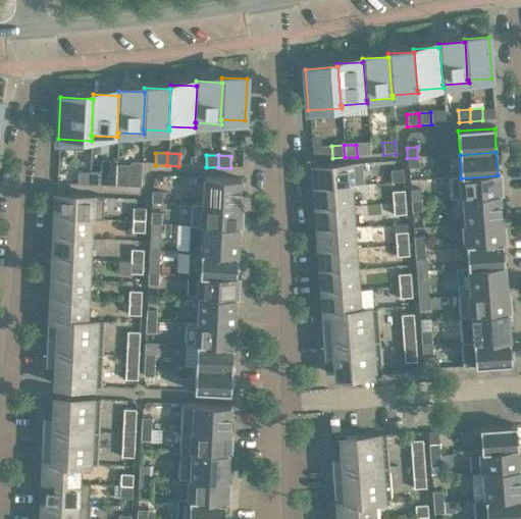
[(408,169),(418,168),(417,158),(407,158),(408,169)]
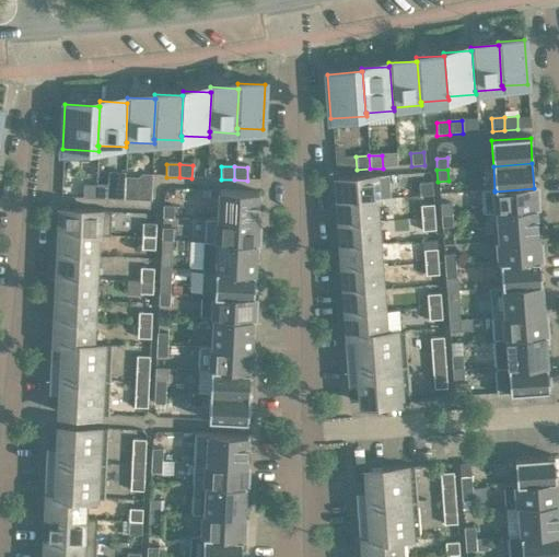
[(124,178),(124,201),(137,201),(150,202),(151,189),(151,175),(141,175),(138,180),(124,178)]
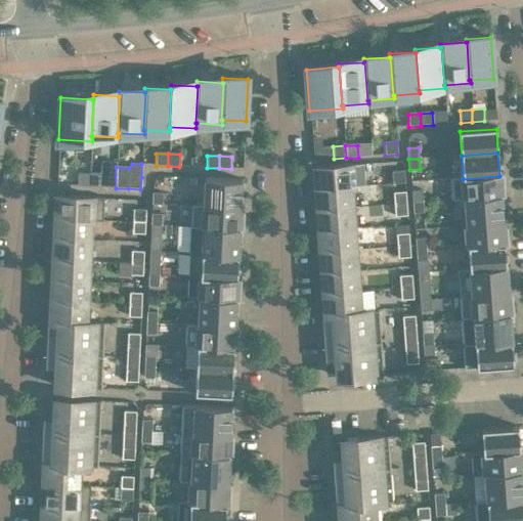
[(361,166),(314,169),(316,190),(353,188),(363,187),(361,166)]
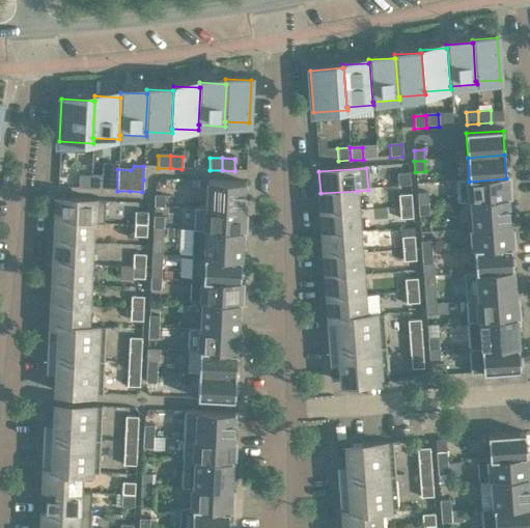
[(396,175),(397,188),(410,187),(409,174),(396,175)]
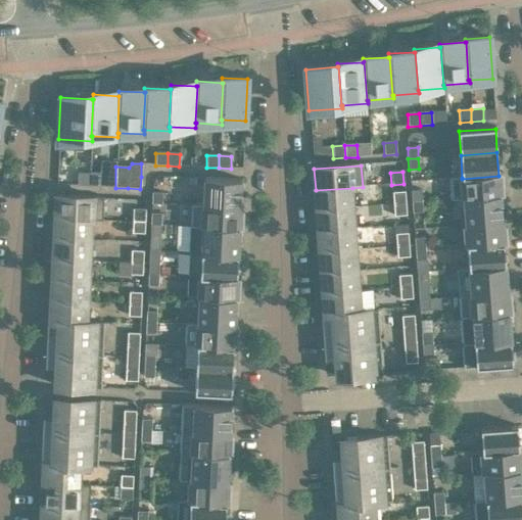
[(78,174),(77,186),(89,187),(90,175),(78,174)]
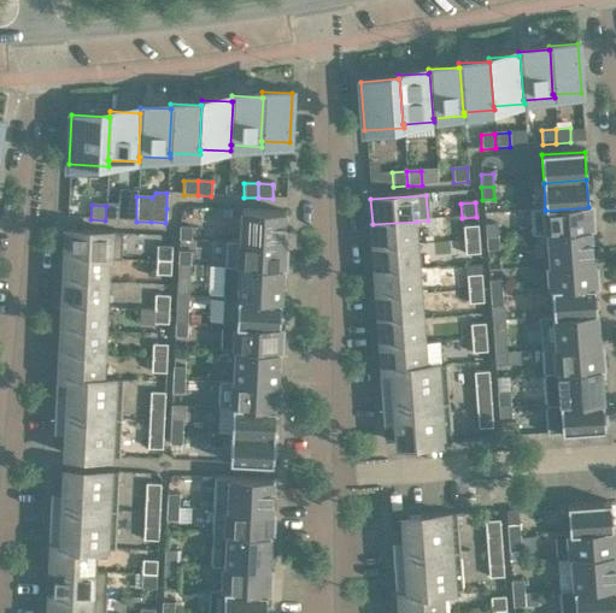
[(119,220),(119,206),(106,206),(105,220),(119,220)]
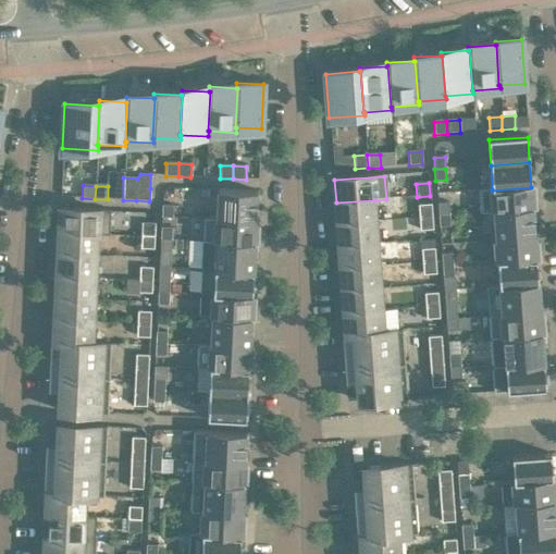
[(481,214),(494,213),(494,212),(533,209),(531,187),(492,191),(492,189),(479,191),(481,214)]
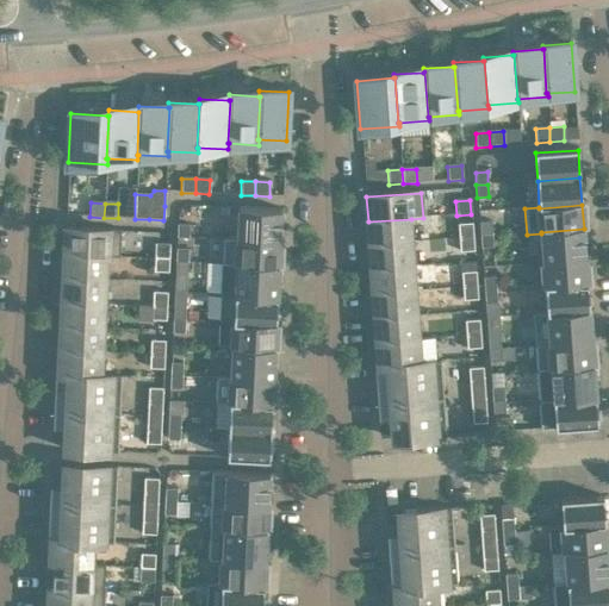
[(238,208),(237,241),(237,242),(280,243),(281,211),(238,208)]
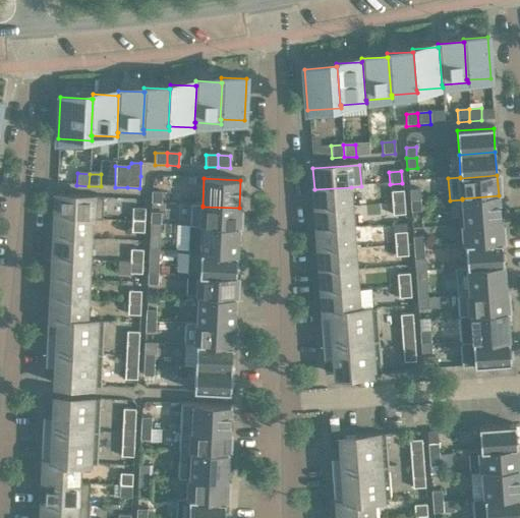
[(351,187),(314,189),(315,211),(352,208),(351,187)]
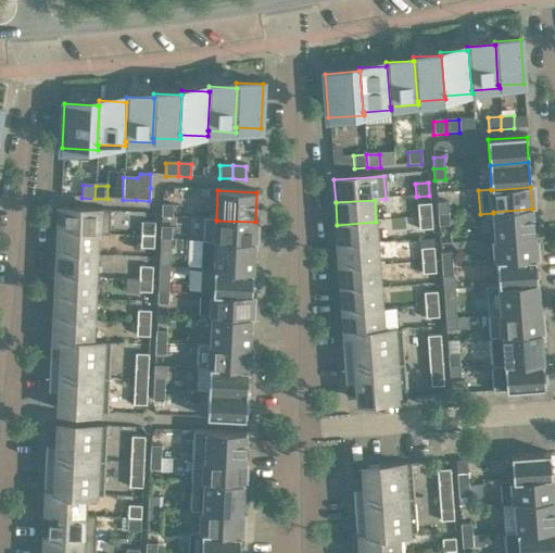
[(448,203),(437,204),(438,216),(449,215),(448,203)]
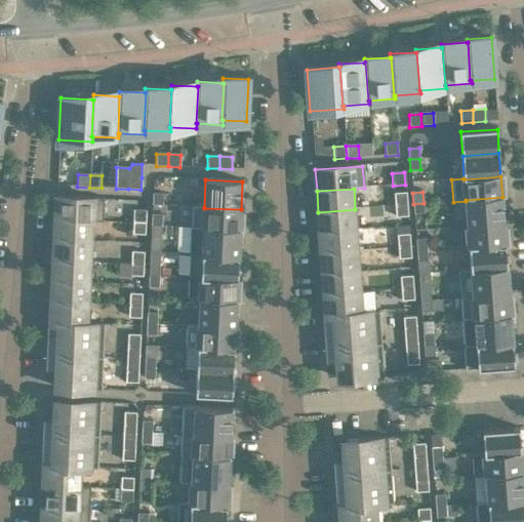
[(406,193),(394,194),(395,206),(407,205),(406,193)]
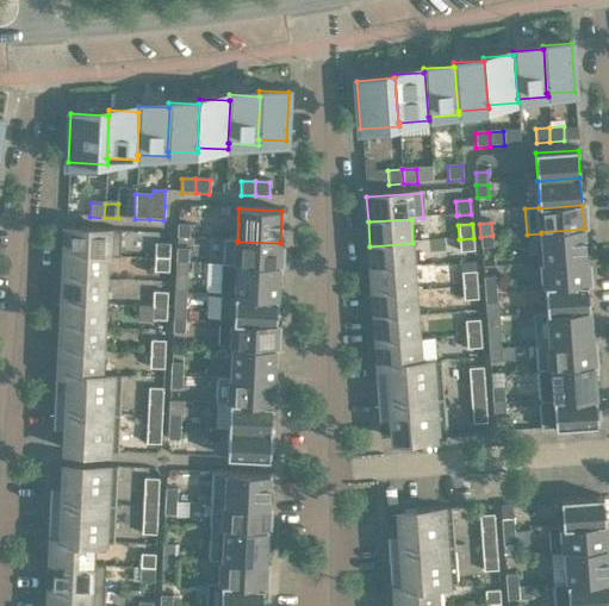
[(178,225),(176,238),(188,239),(190,226),(178,225)]
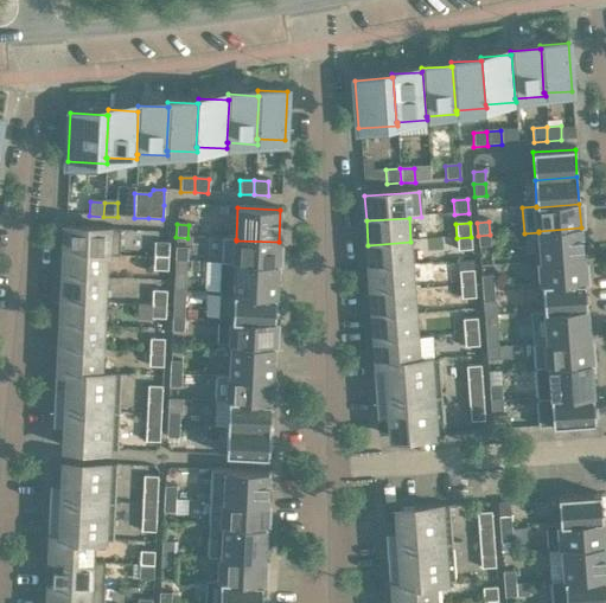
[(120,231),(65,228),(64,254),(107,255),(107,256),(119,257),(120,231)]
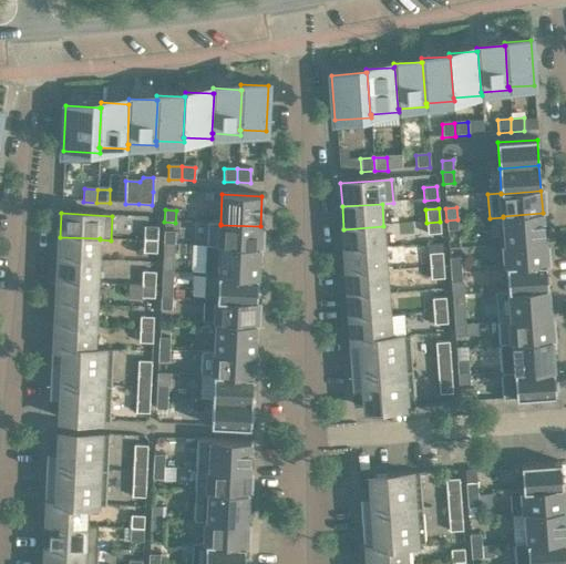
[(543,213),(503,216),(503,217),(505,245),(544,243),(543,213)]
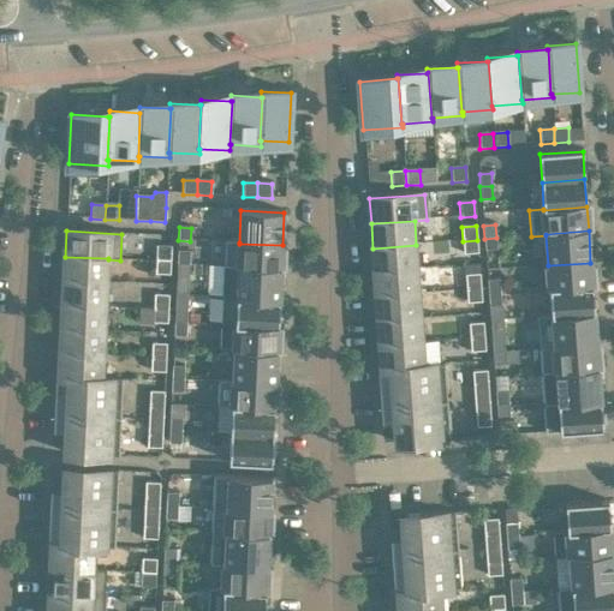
[(484,251),(496,251),(496,238),(484,239),(484,251)]
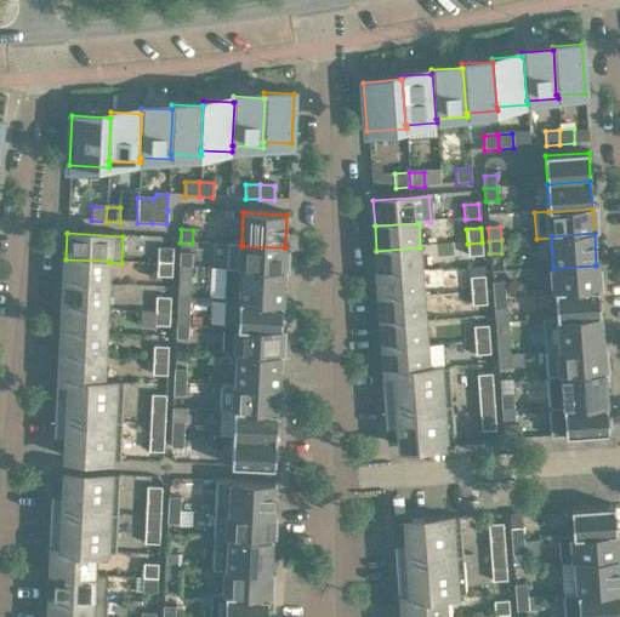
[(468,258),(483,257),(482,243),(467,244),(468,258)]
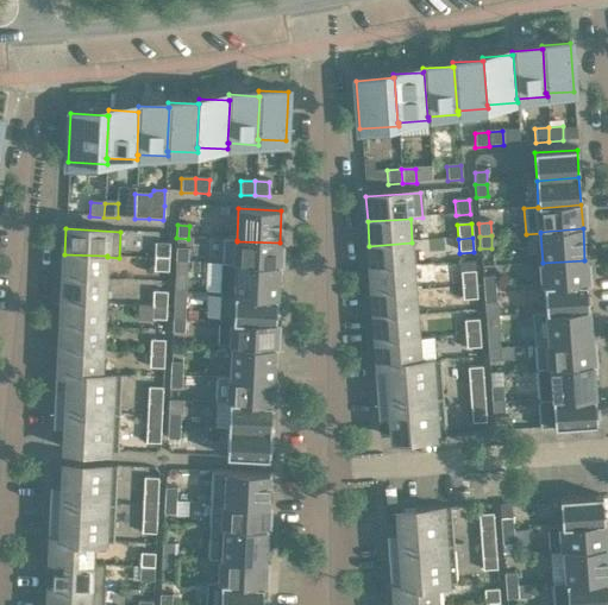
[(221,265),(236,266),(236,265),(279,268),(280,243),(237,241),(237,240),(223,239),(221,265)]
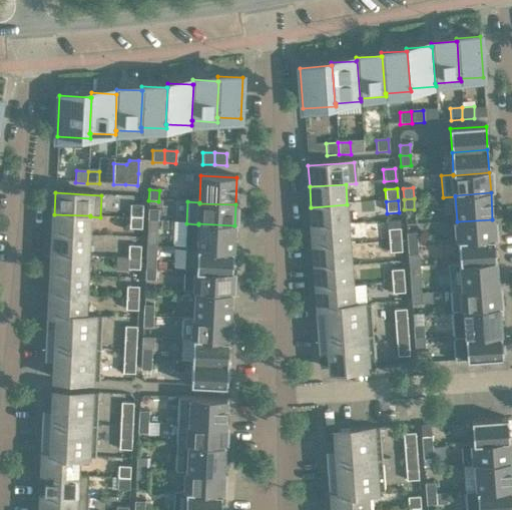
[(347,204),(311,207),(313,227),(349,224),(347,204)]
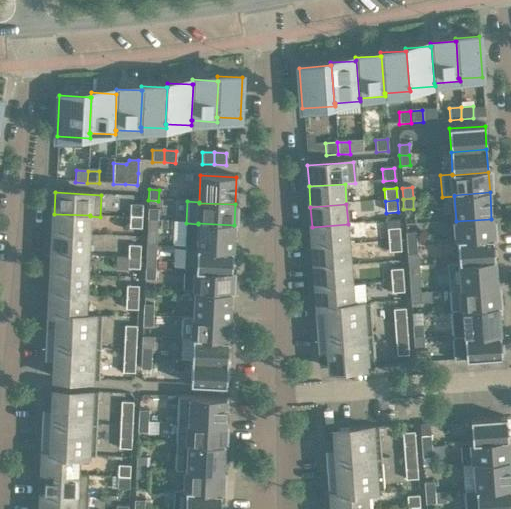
[(142,206),(130,205),(129,217),(141,218),(142,206)]
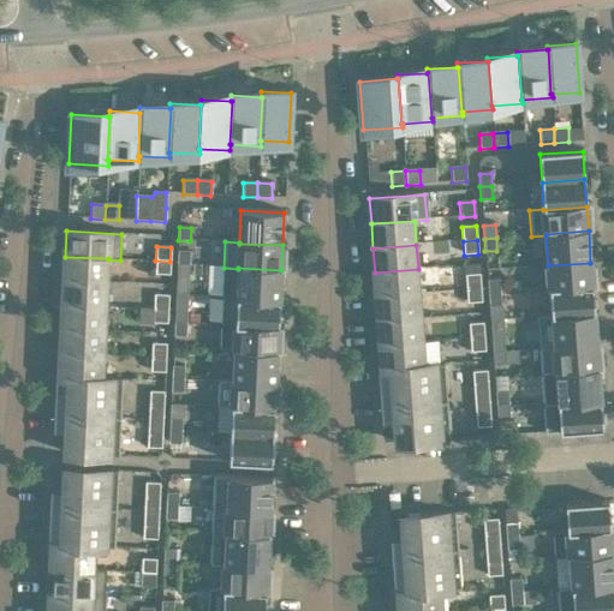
[(190,252),(178,252),(177,265),(189,265),(190,252)]
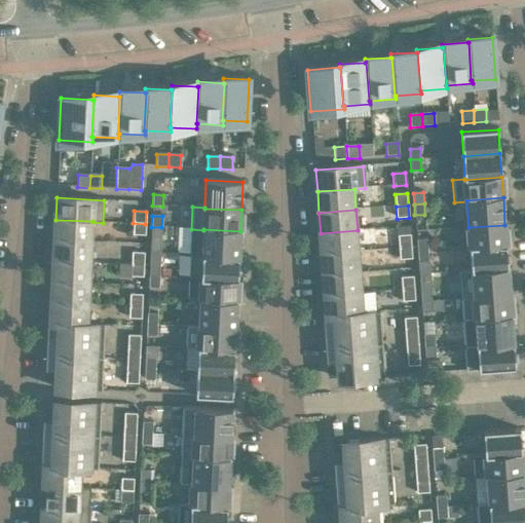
[(92,221),(55,220),(54,240),(91,243),(92,222),(92,221)]
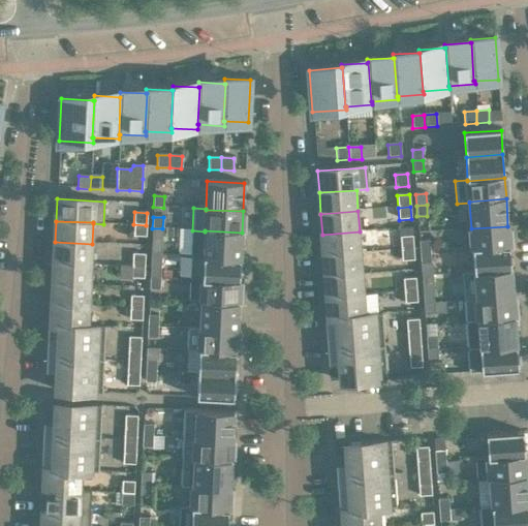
[(133,237),(146,238),(146,225),(133,224),(133,237)]
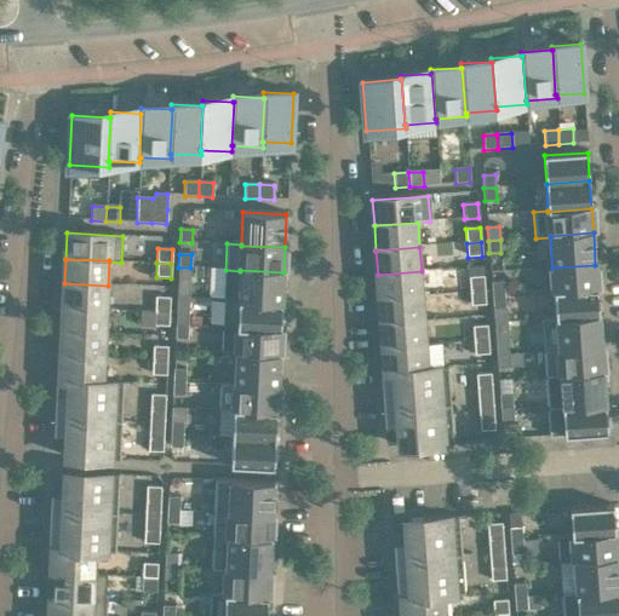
[(595,265),(552,268),(554,293),(597,289),(595,265)]
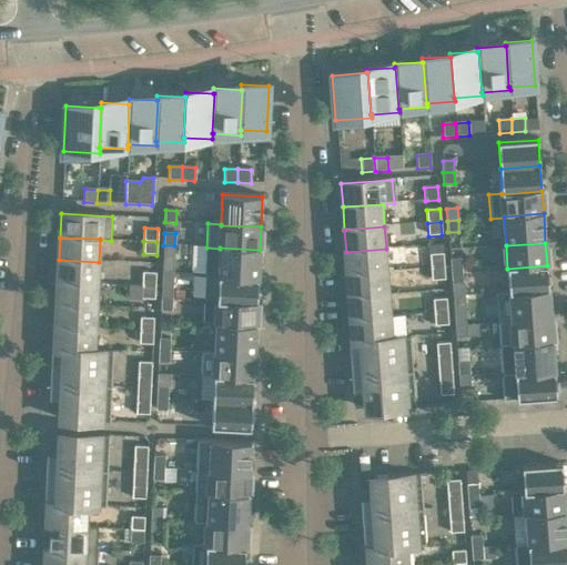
[(163,256),(162,273),(173,274),(174,258),(174,245),(163,245),(163,256)]
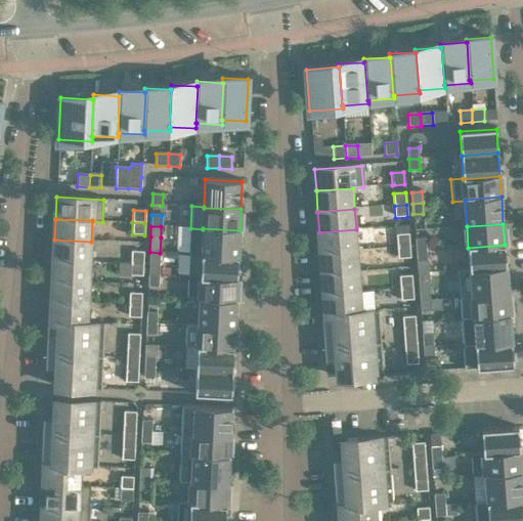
[(190,228),(189,255),(202,255),(238,257),(240,230),(203,228),(203,229),(190,228)]
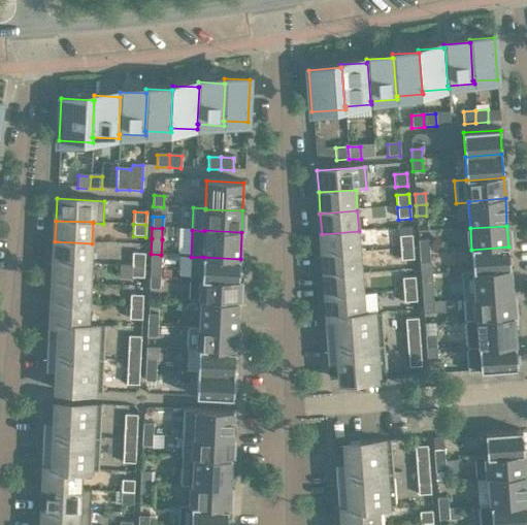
[(359,231),(322,234),(323,255),(360,253),(359,231)]
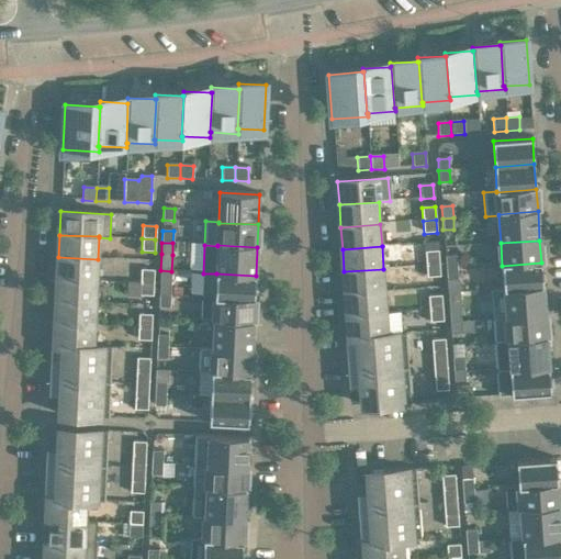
[(438,252),(425,253),(426,266),(439,265),(438,252)]
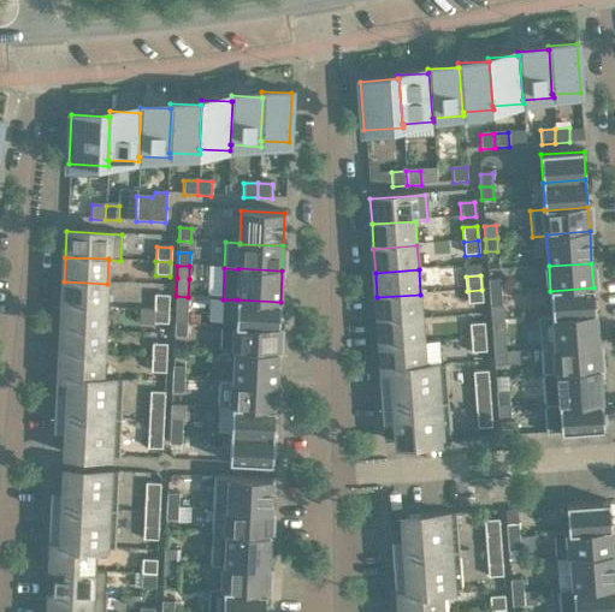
[(107,284),(64,281),(63,306),(106,308),(107,284)]
